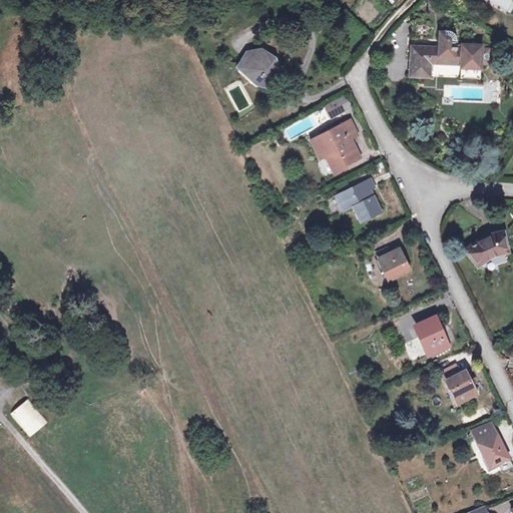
[(462,68),(482,69),(482,65),(483,50),(483,47),(463,46),(463,51),(457,51),(457,39),(457,36),(452,32),(449,30),(446,30),(446,33),(441,33),(441,49),(412,47),(412,77),(431,78),(432,64),(462,66),(462,68)]
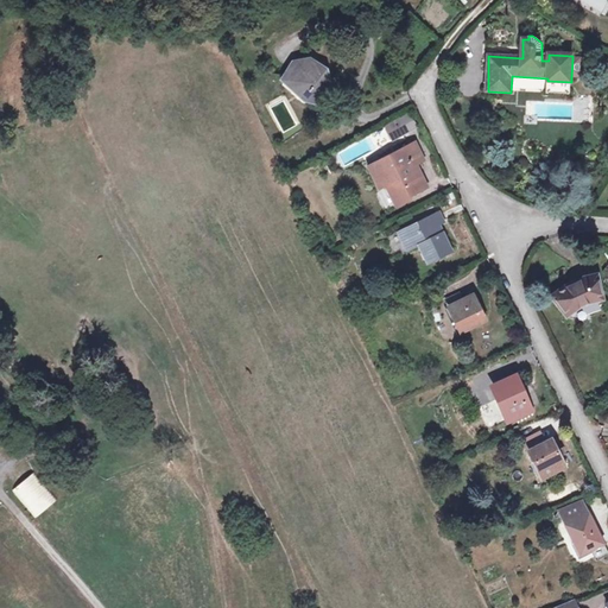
[(580,61),(572,59),(571,77),(578,78),(581,76),(582,63),(580,61)]
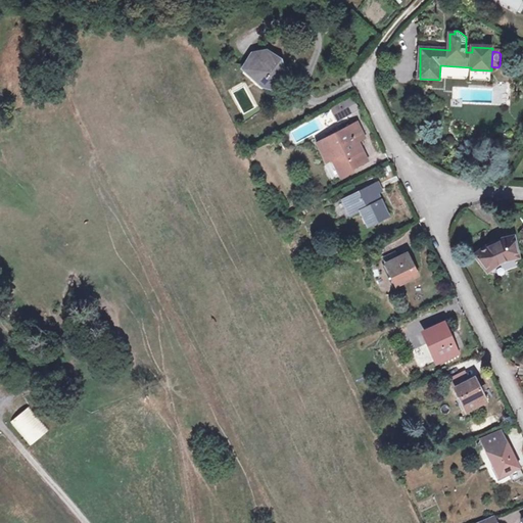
[(276,89),(285,75),(281,62),(277,64),(270,59),(270,52),(258,54),(253,62),(250,60),(246,65),(253,72),(254,69),(266,84),(276,89)]
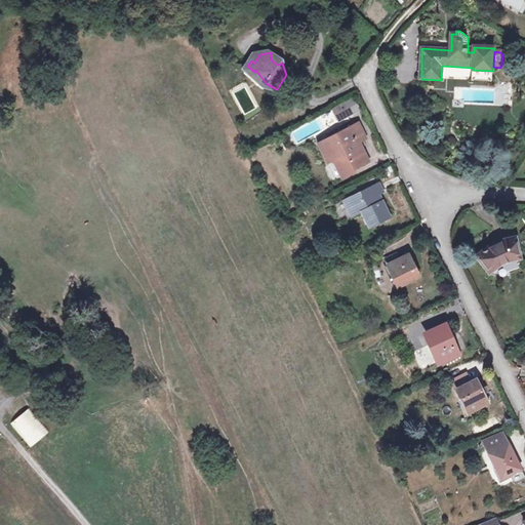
[(356,98),(342,106),(345,110),(335,115),(339,123),(362,112),(356,98)]
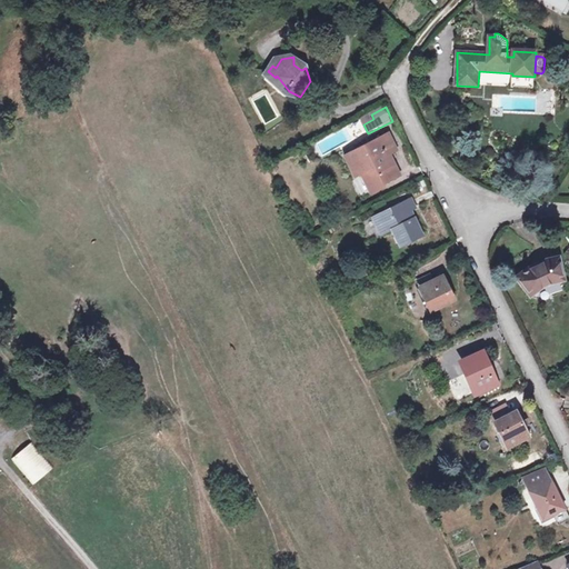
[(373,119),(371,115),(361,120),(363,125),(373,119)]
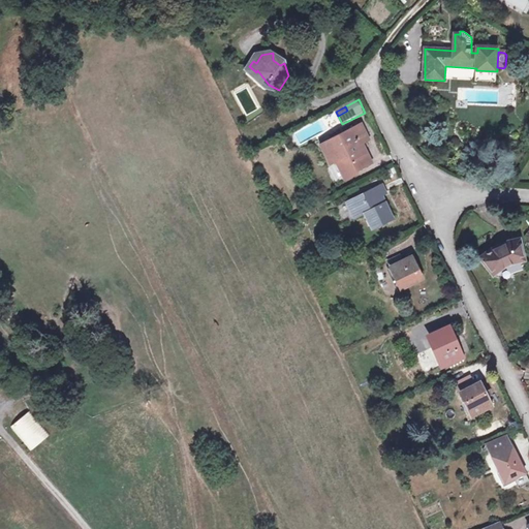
[(356,173),(370,166),(360,147),(365,144),(371,141),(364,126),(321,147),(331,165),(337,162),(346,181),(358,176),(356,173)]
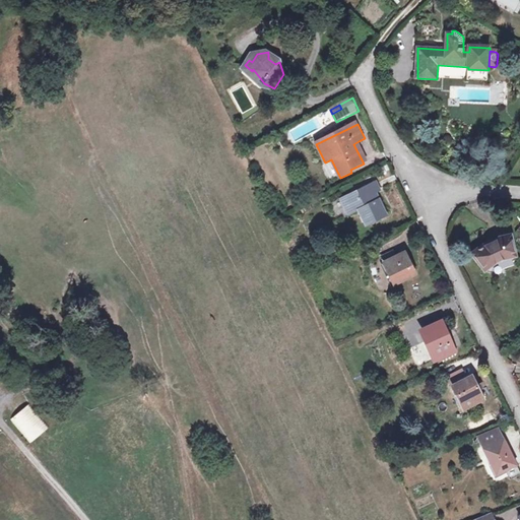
[(369,160),(359,141),(353,144),(364,164),(369,160)]
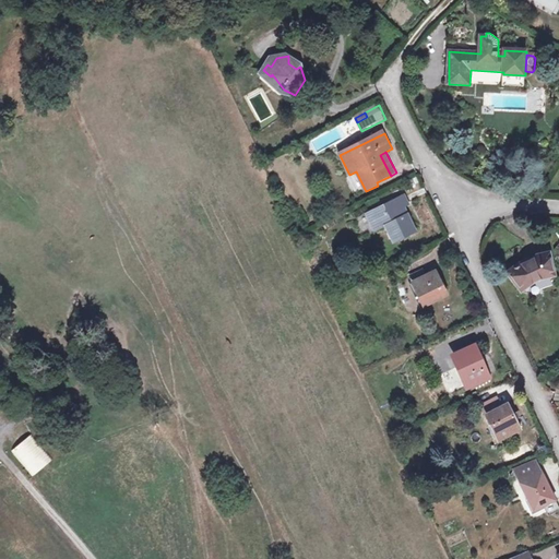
[(406,198),(393,204),(397,212),(401,211),(409,206),(406,198)]
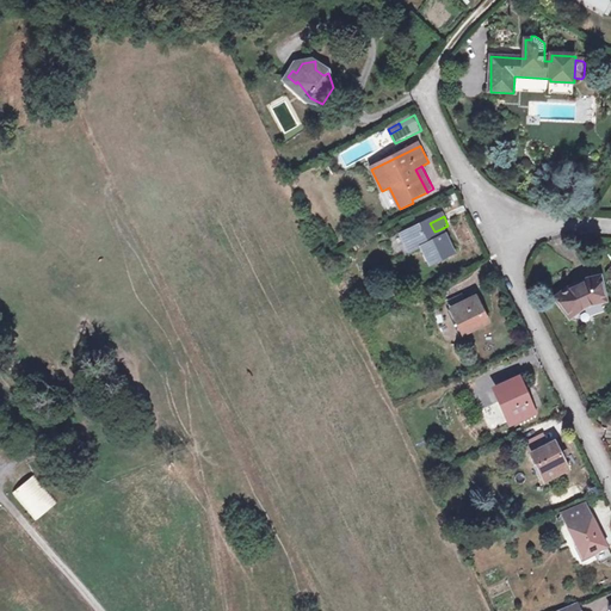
[(440,236),(438,230),(434,232),(430,223),(402,236),(412,255),(424,250),(432,269),(456,257),(445,234),(440,236)]
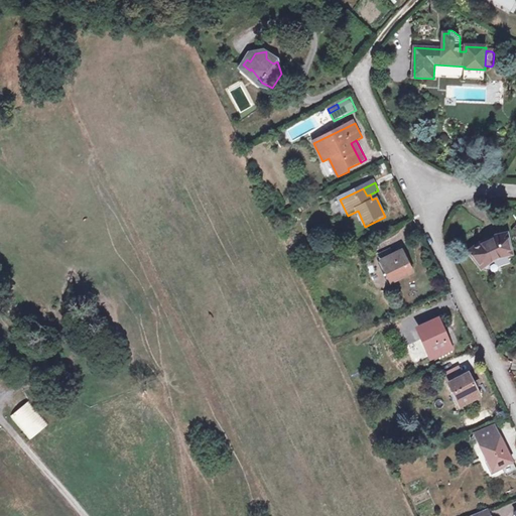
[(511,256),(505,235),(493,237),(475,247),(470,251),(482,268),(481,271),(491,273),(511,264),(511,256)]
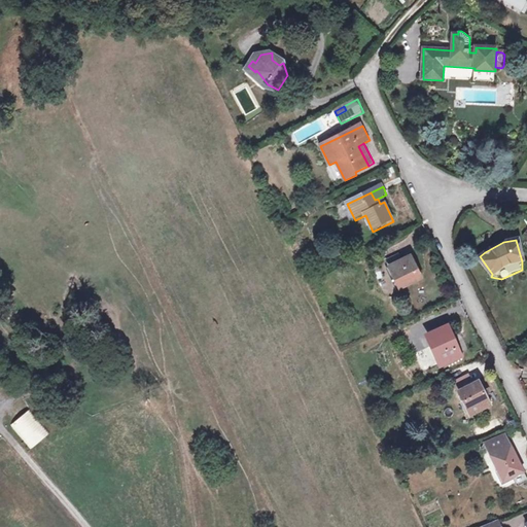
[(421,279),(411,257),(389,269),(398,289),(421,279)]
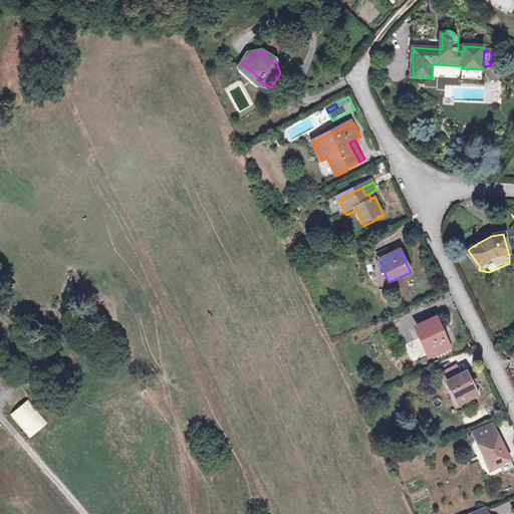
[(446,347),(434,321),(417,329),(429,355),(446,347)]
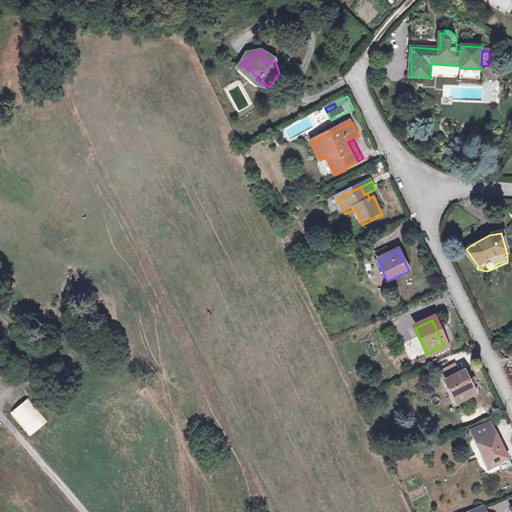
[(476,395),(465,373),(446,383),(457,404),(476,395)]
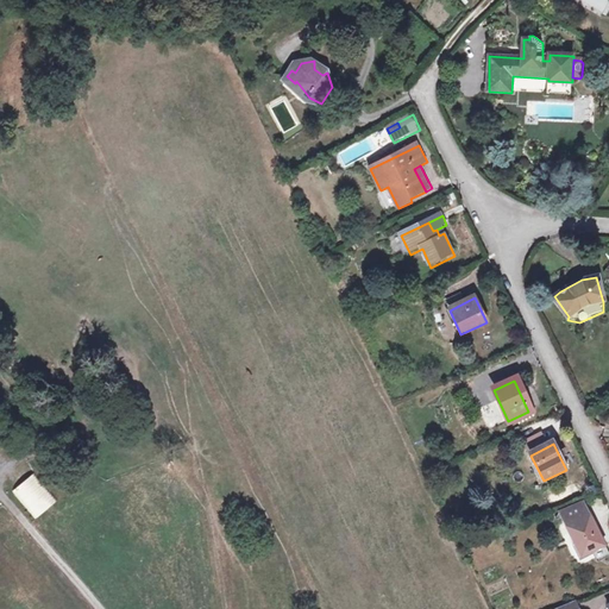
[(11,491),(35,519),(56,501),(32,473),(11,491)]
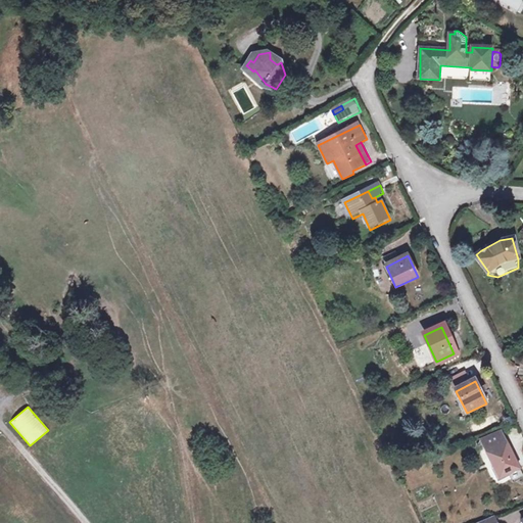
[(500,432),(481,440),(501,479),(520,470),(508,443),(506,444),(500,432)]
